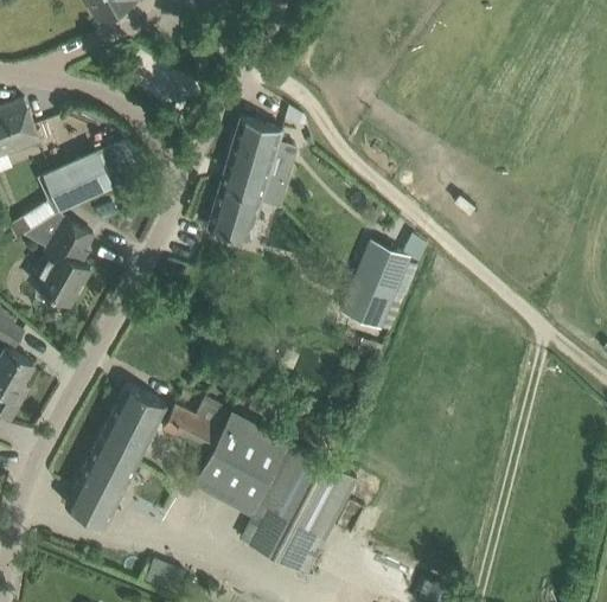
[(85,0),(98,23),(138,0),(85,0)]
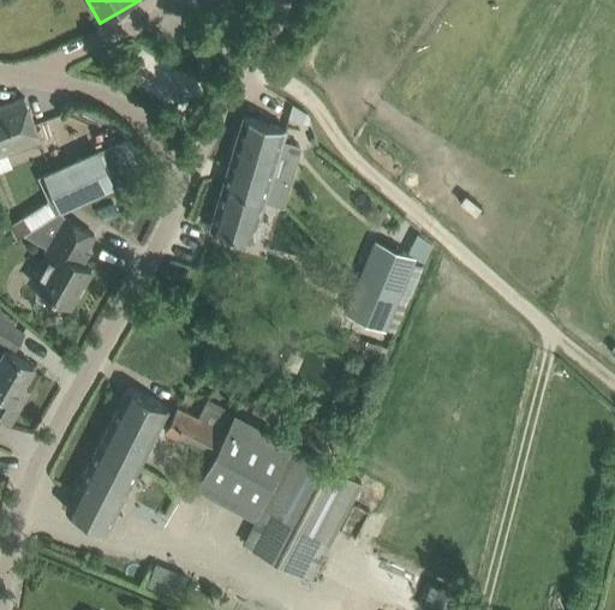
[(0,159),(18,153),(41,144),(24,101),(0,111),(0,159)]
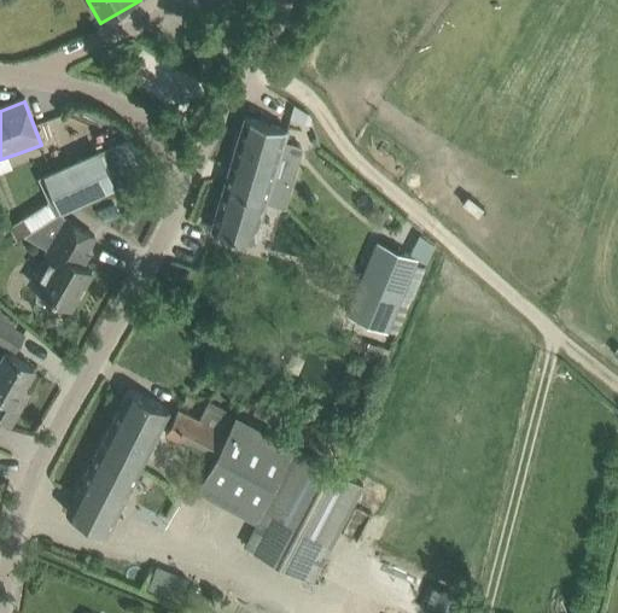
[(254,245),(287,133),(245,121),(211,233),(254,245)]
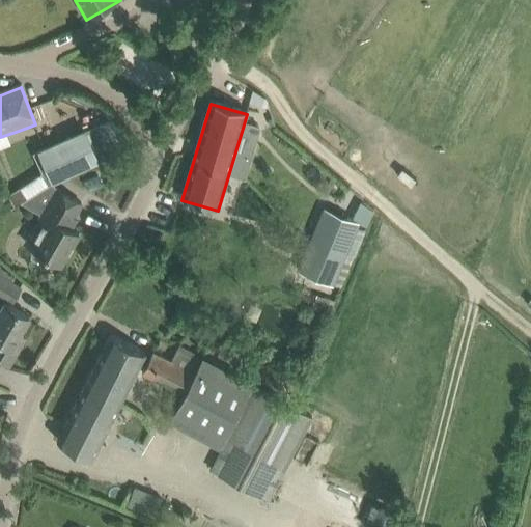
[(46,187),(53,184),(98,164),(84,133),(32,157),(46,187)]
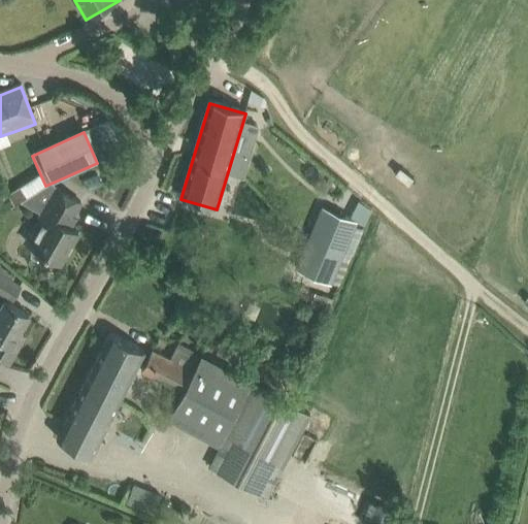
[(25,201),(21,203),(41,216),(25,244),(61,265),(78,235),(70,230),(75,220),(73,219),(81,205),(57,191),(54,185),(25,201)]
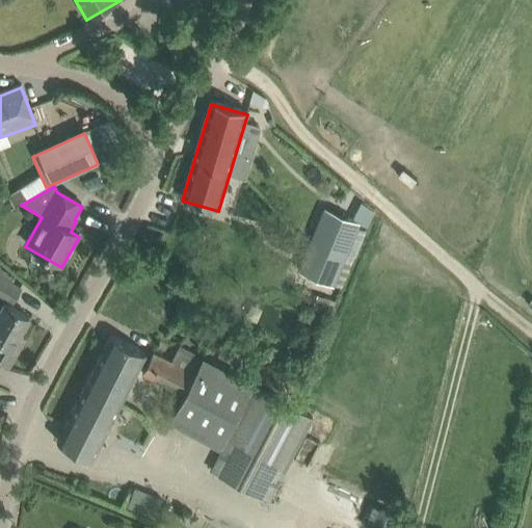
[(18,191),(6,198),(14,210),(21,205),(25,203),(18,191)]
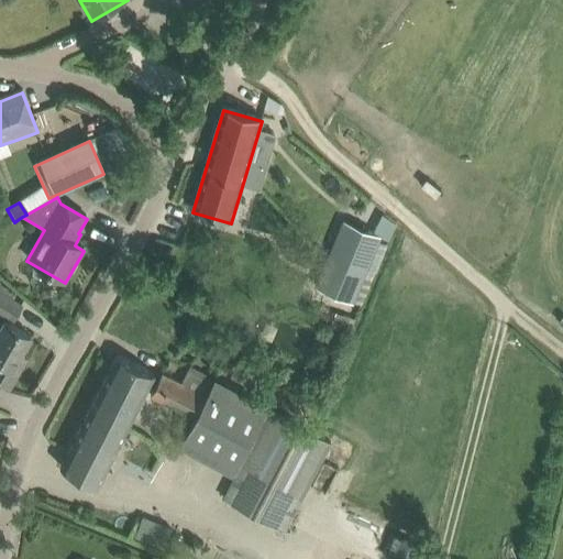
[(345,223),(318,291),(355,306),(383,239),(345,223)]
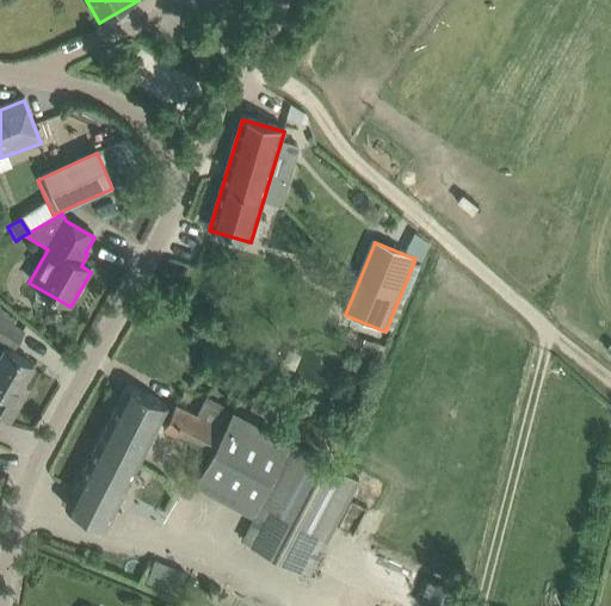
[(23,334),(13,328),(18,320),(0,309),(0,342),(13,351),(23,334)]
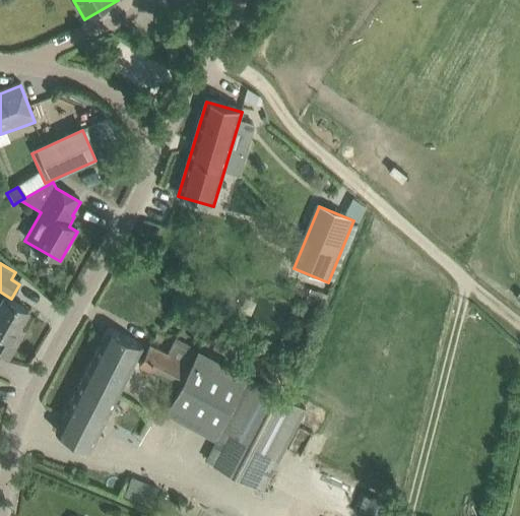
[(312,292),(307,303),(324,310),(328,299),(312,292)]
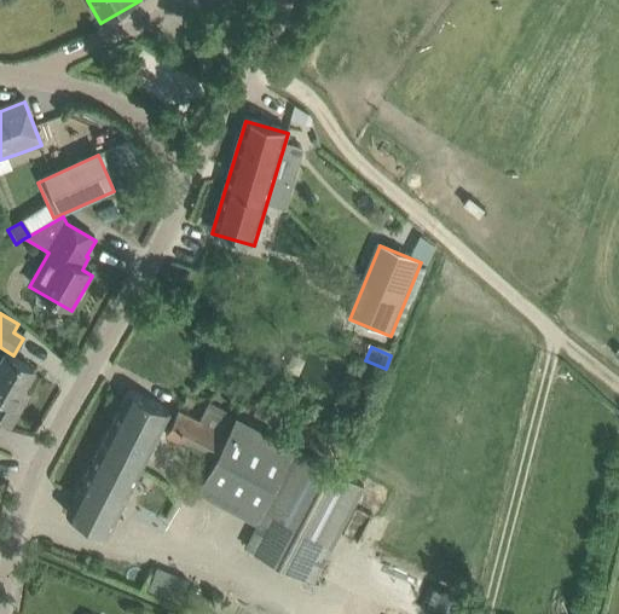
[(30,397),(23,392),(34,372),(13,360),(4,354),(0,359),(0,421),(11,428),(22,411),(30,397)]
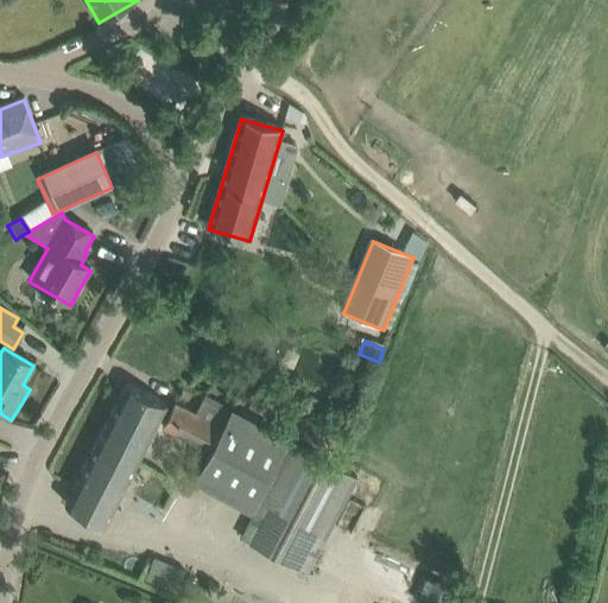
[(166,406),(149,397),(127,386),(107,425),(133,438),(124,457),(137,464),(166,406)]
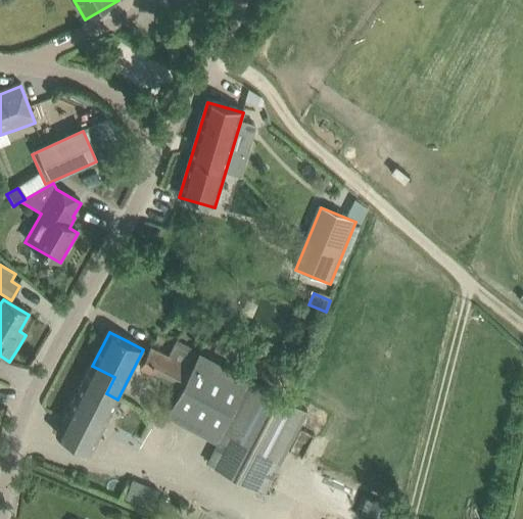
[(199,355),(199,356),(176,343),(169,359),(150,349),(140,370),(180,390),(167,416),(219,442),(206,466),(265,497),(299,430),(306,433),(311,426),(303,423),(307,414),(248,383),(249,381),(241,377),(247,366),(235,359),(229,371),(199,355)]
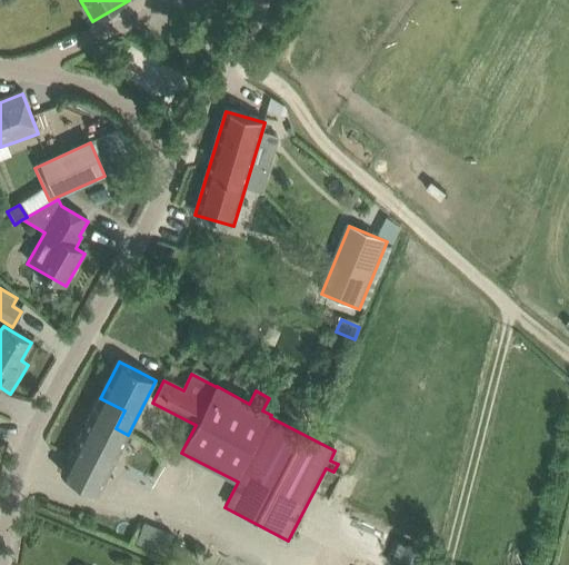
[(98,494),(128,435),(116,428),(125,410),(100,398),(61,475),(98,494)]
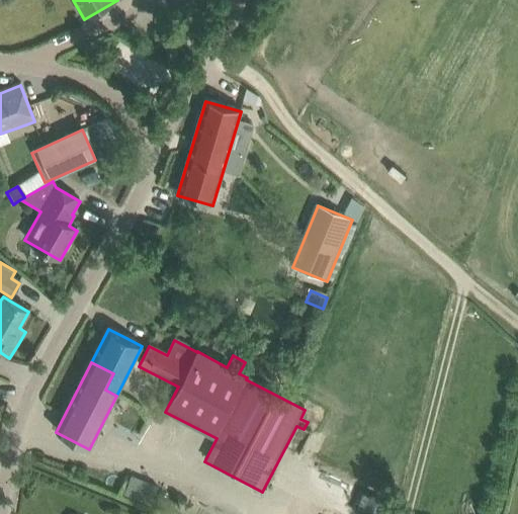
[(310,497),(341,509),(347,492),(317,481),(310,497)]
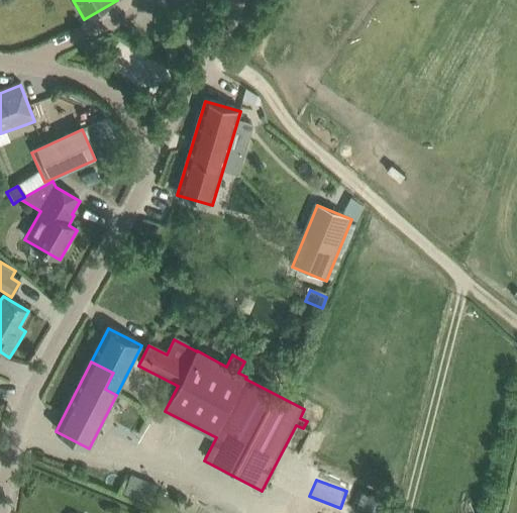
[(157,486),(144,481),(137,500),(149,505),(157,486)]
